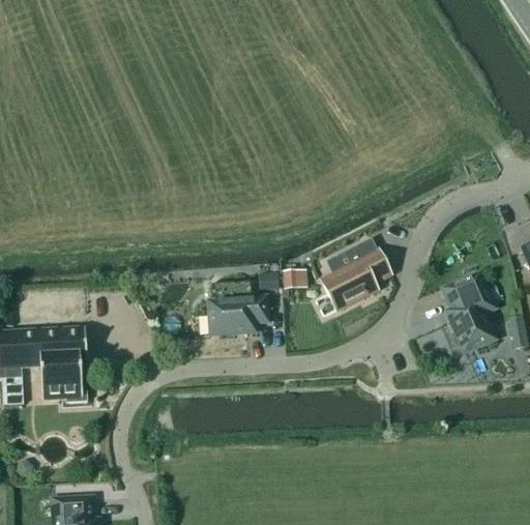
[(389,258),(401,256),(396,235),(386,237),(389,258)]
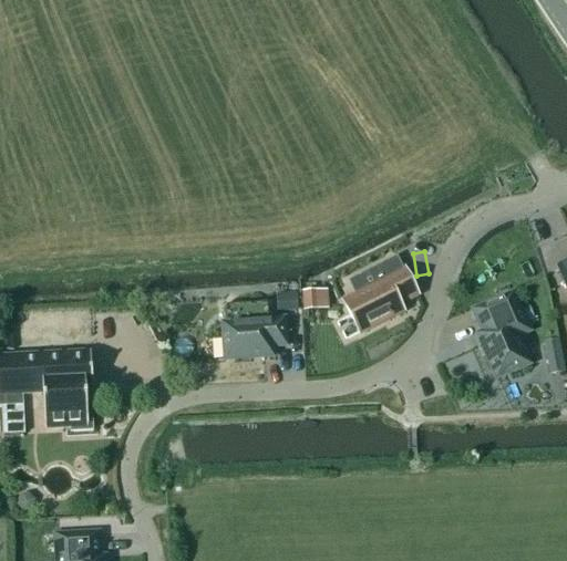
[(343,298),(361,330),(404,308),(400,301),(419,291),(404,265),(403,265),(398,253),(380,262),(388,276),(343,298)]
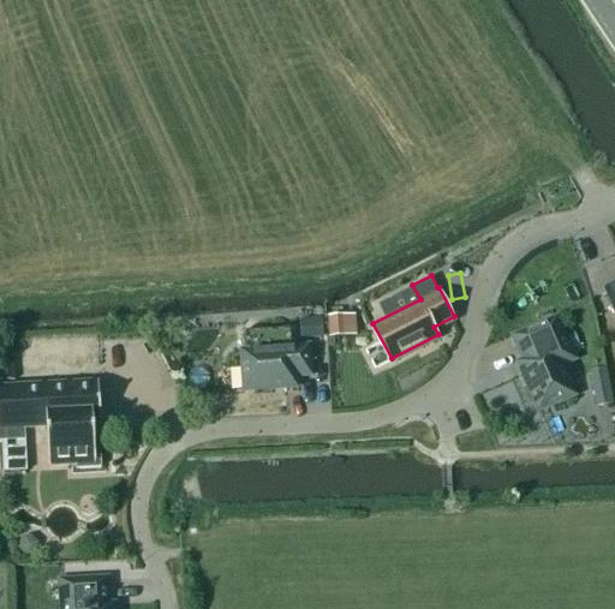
[(329,332),(347,332),(347,312),(329,312),(329,332)]
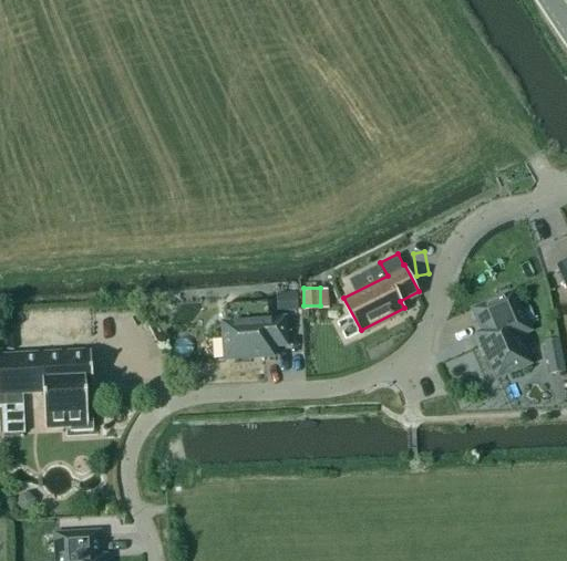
[(514,288),(473,305),(483,329),(477,331),(497,375),(531,361),(516,326),(528,321),(528,320),(537,315),(531,302),(522,305),(514,288)]
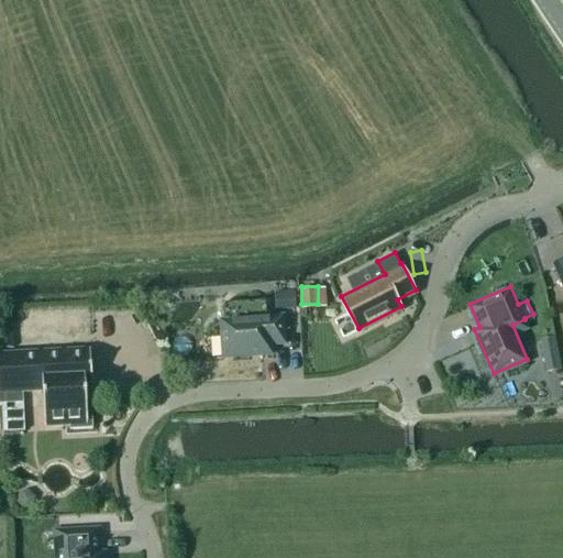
[(276,305),(297,304),(296,288),(275,290),(276,305)]
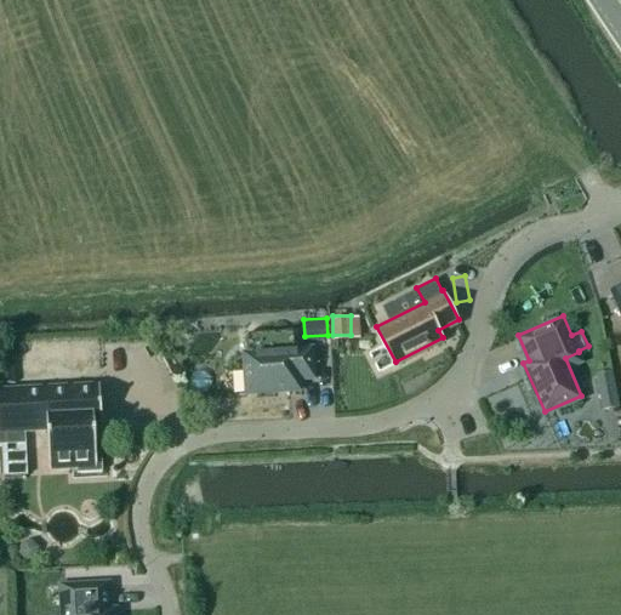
[(300,387),(300,377),(315,376),(313,345),(296,346),(296,347),(244,351),(246,391),(300,387)]
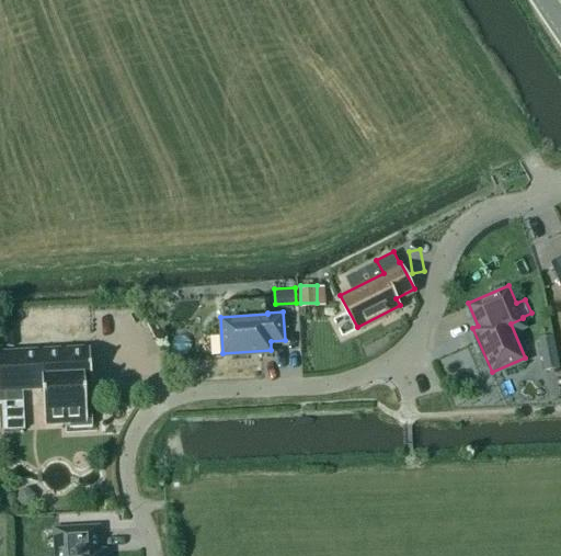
[(560,365),(553,332),(538,336),(545,367),(560,365)]
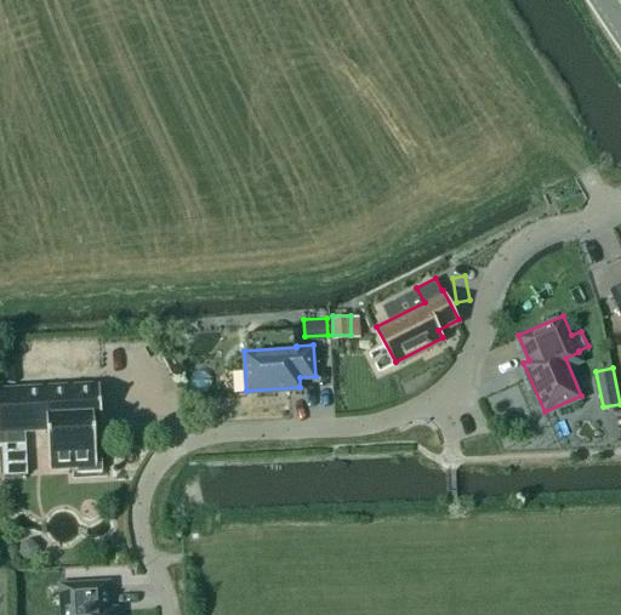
[(101,382),(0,387),(0,440),(3,442),(26,439),(24,428),(26,428),(49,427),(50,466),(78,465),(78,471),(103,468),(102,439),(96,439),(96,425),(103,423),(101,382)]
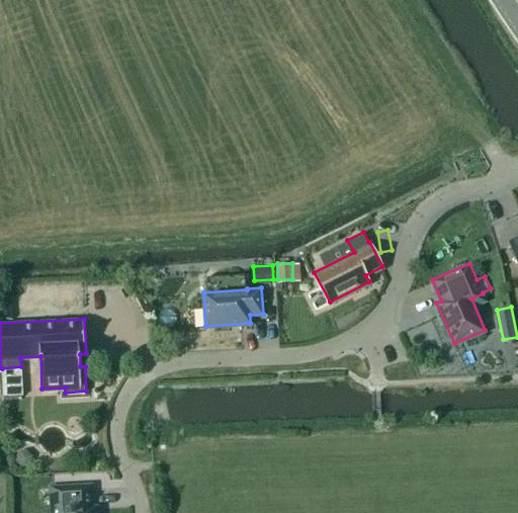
[(21,366),(2,368),(3,395),(23,394),(22,366),(21,366)]
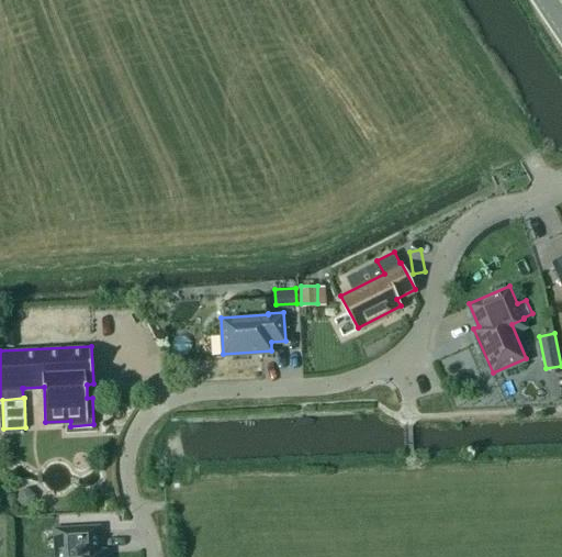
[(105,556),(107,548),(101,549),(100,524),(55,526),(56,556),(105,556)]
